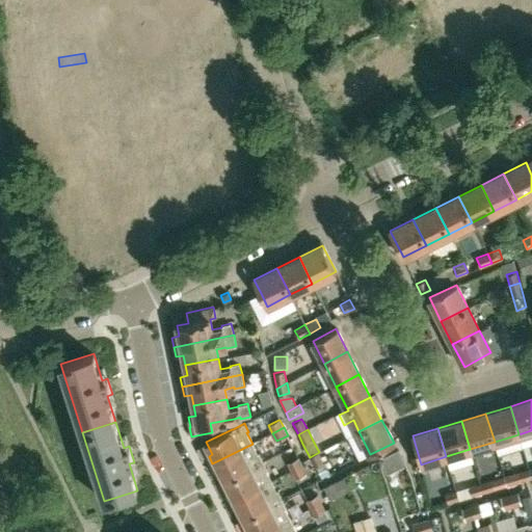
[(218,468),(224,480),(263,461),(259,453),(258,453),(253,444),(212,463),(215,470),(218,468)]
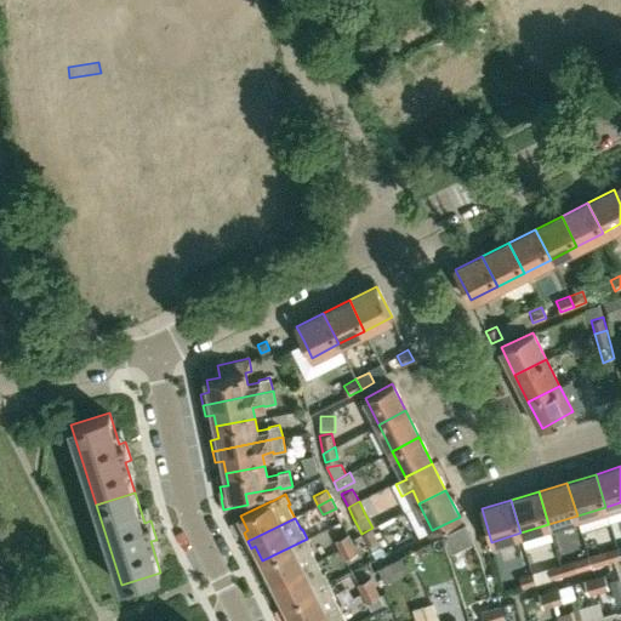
[(451,552),(472,542),(474,541),(465,523),(443,534),(451,552)]
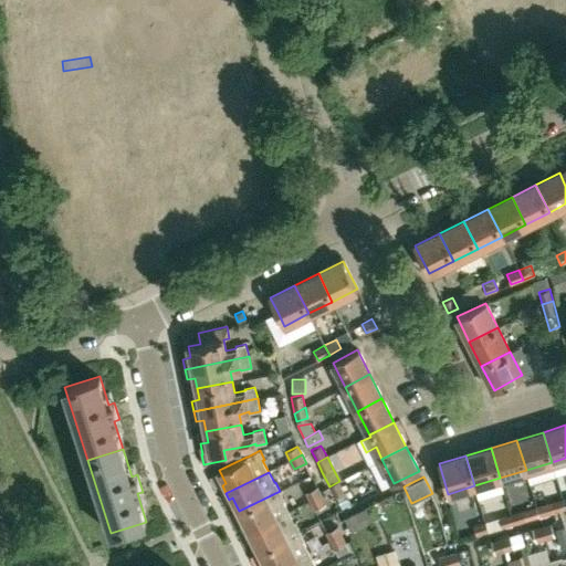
[(339,481),(329,486),(335,496),(344,492),(339,481)]
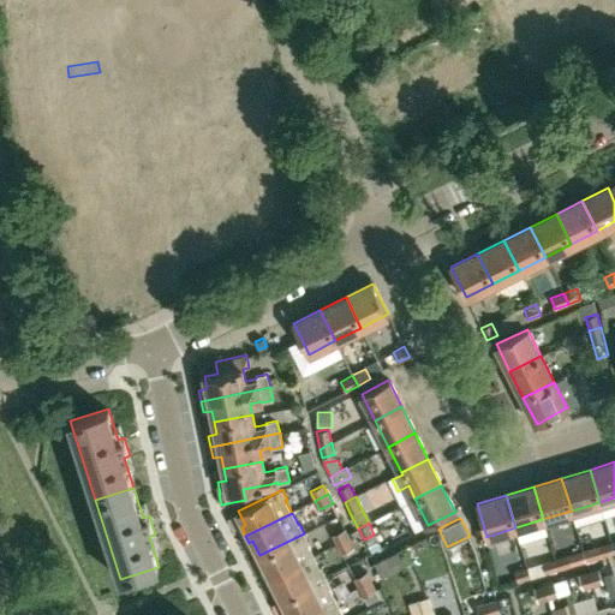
[(345,529),(344,529),(332,535),(336,544),(350,537),(345,529)]
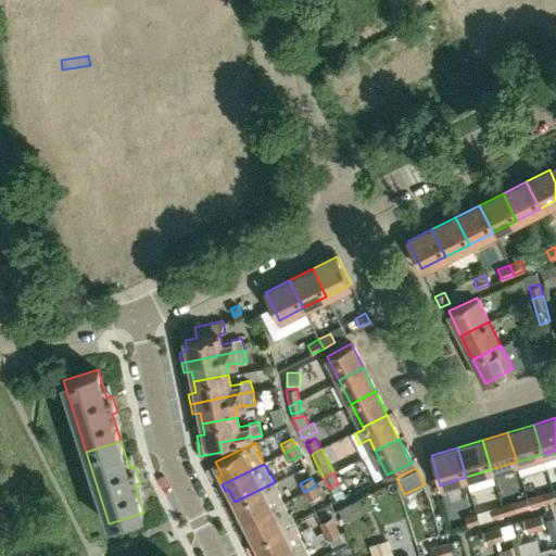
[(238,516),(241,523),(283,502),(278,491),(279,491),(275,482),(235,502),(241,515),(238,516)]
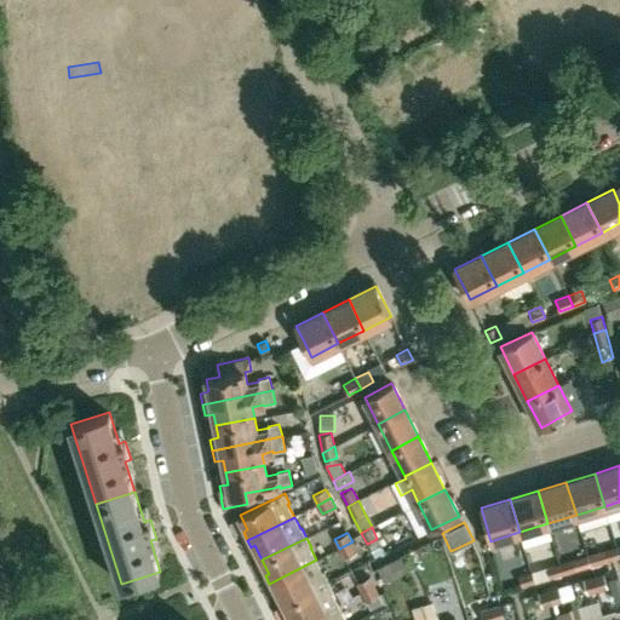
[(357,551),(352,541),(339,549),(343,558),(357,551)]
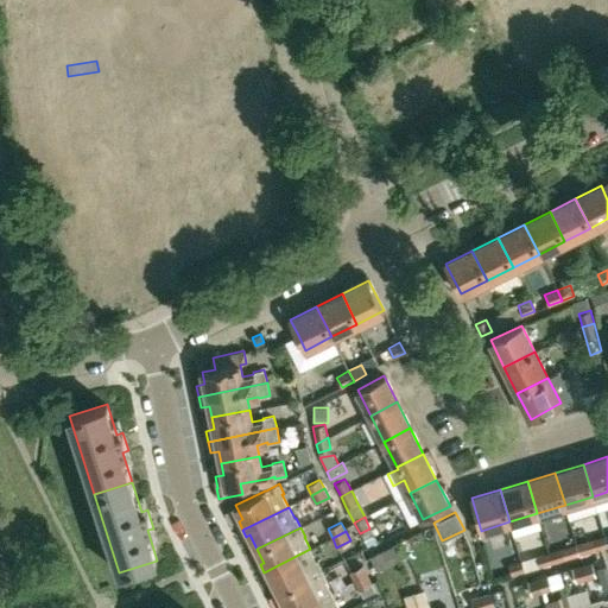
[(591,539),(595,550),(602,549),(605,548),(607,552),(607,551),(607,548),(605,536),(591,539)]
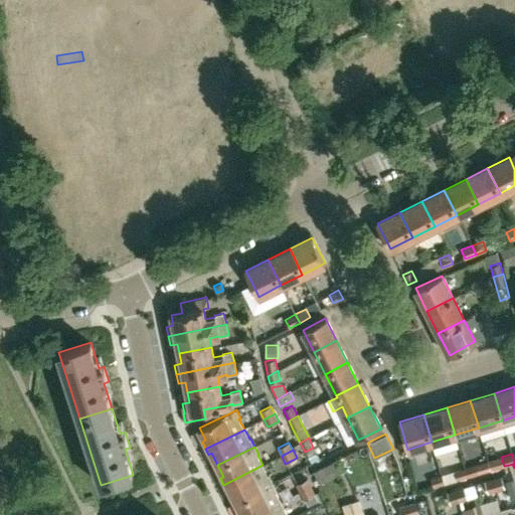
[(328,485),(353,477),(347,460),(322,469),(328,485)]
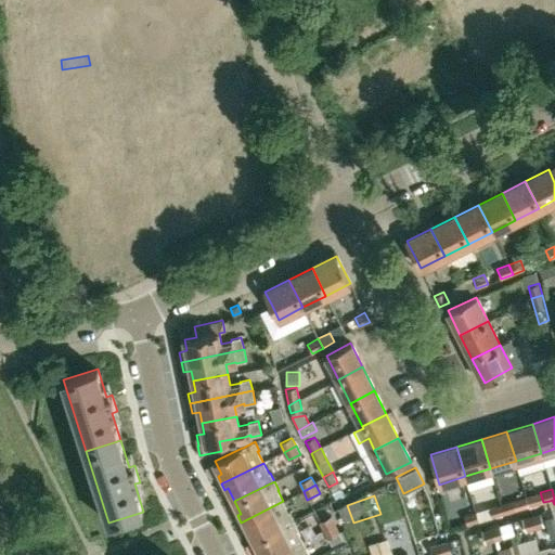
[(512,500),(501,504),(504,514),(516,511),(512,500)]
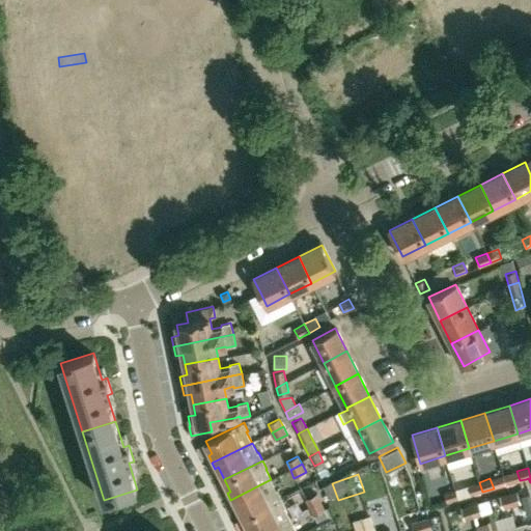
[(238,505),(243,516),(281,498),(277,490),(276,490),(271,479),(230,500),(233,506),(238,505)]
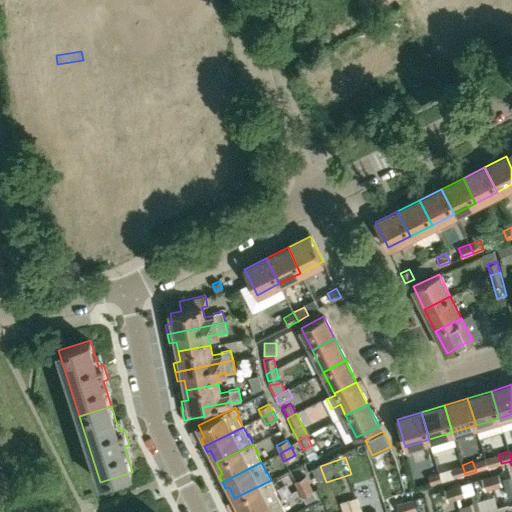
[(451,468),(454,477),(454,478),(465,474),(462,465),(451,468)]
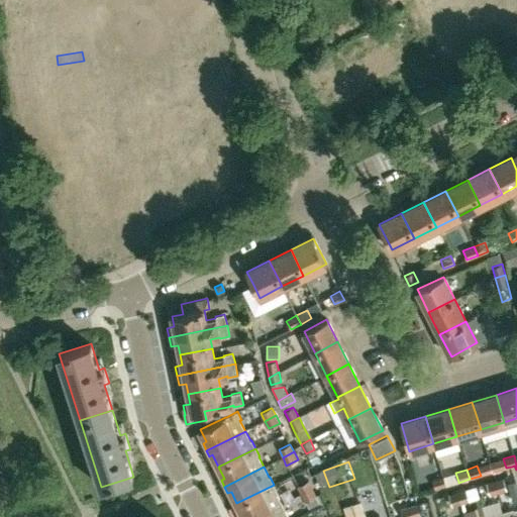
[(435,489),(446,486),(443,476),(432,480),(435,489)]
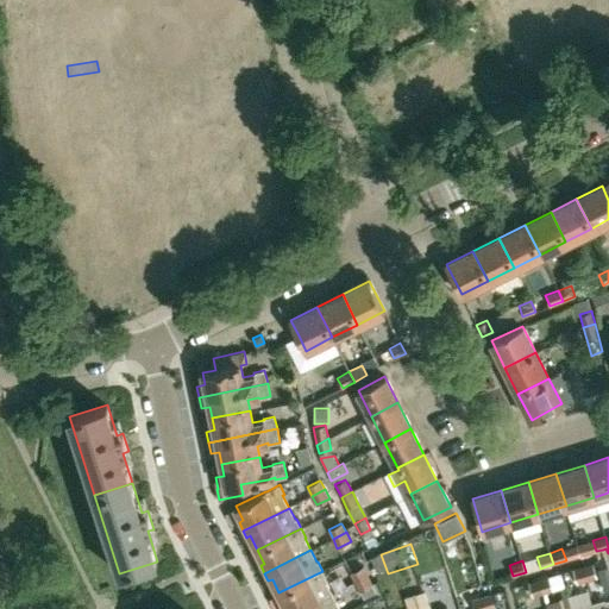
[(592,563),(583,565),(588,581),(597,577),(592,563)]
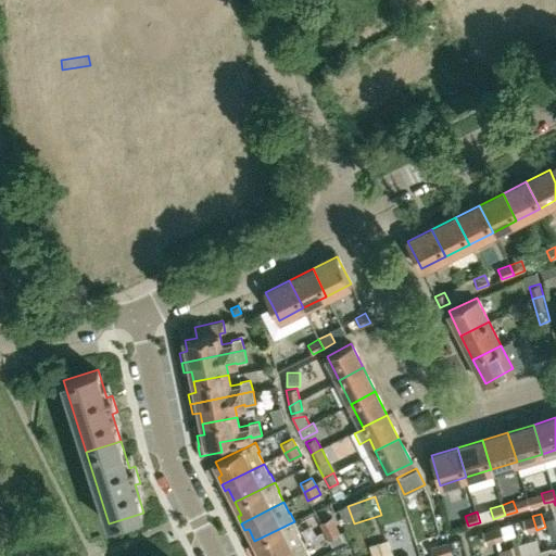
[(522,519),(523,520),(527,532),(536,530),(532,516),(522,519)]
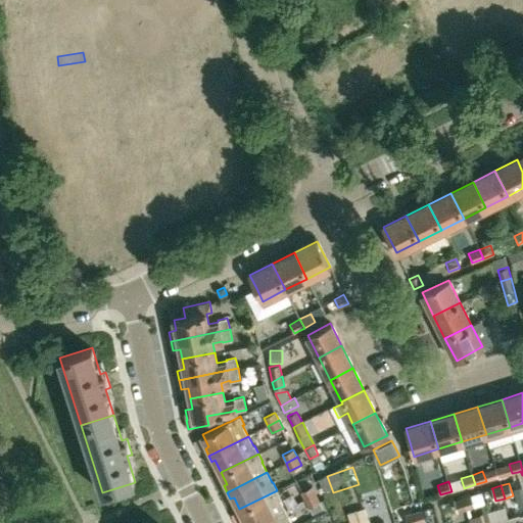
[(300,491),(304,500),(316,493),(312,486),(300,491)]
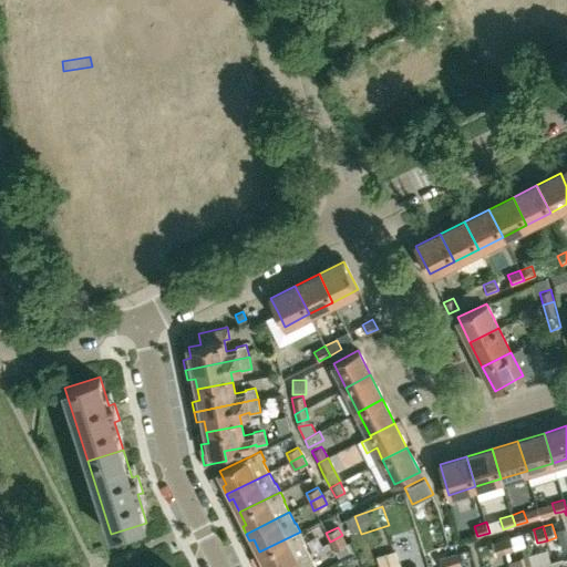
[(263,566),(278,566),(309,552),(303,542),(305,540),(300,532),(259,552),(267,565),(263,566)]
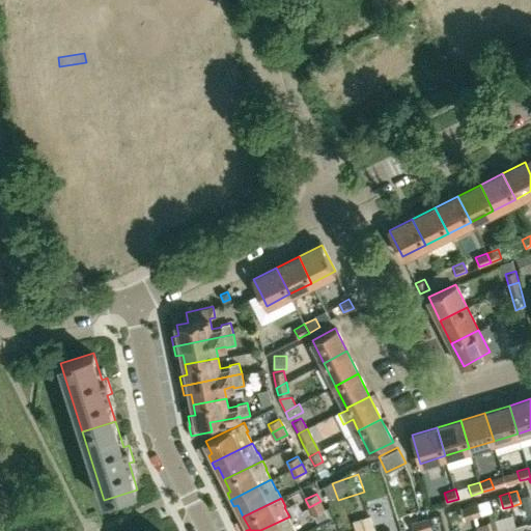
[(313,515),(325,509),(320,501),(309,507),(313,515)]
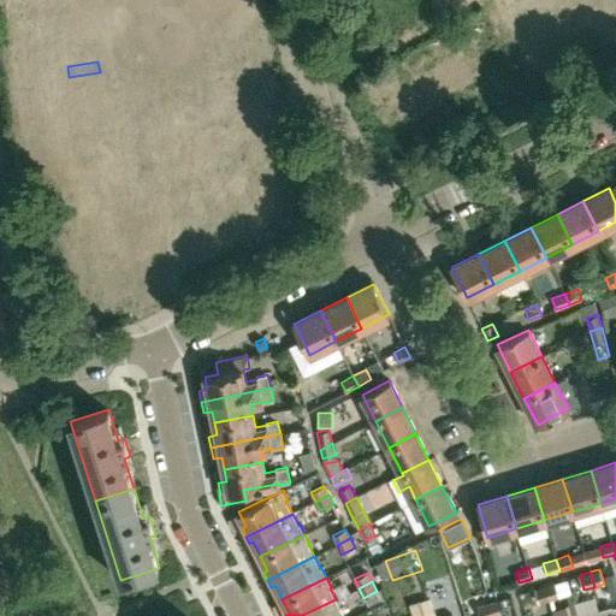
[(555,582),(544,585),(549,600),(558,598),(555,582)]
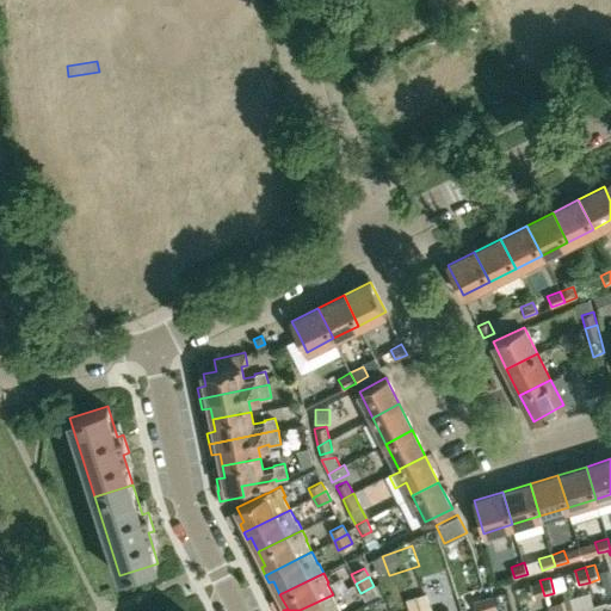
[(530,584),(530,585),(535,598),(544,596),(539,580),(530,584)]
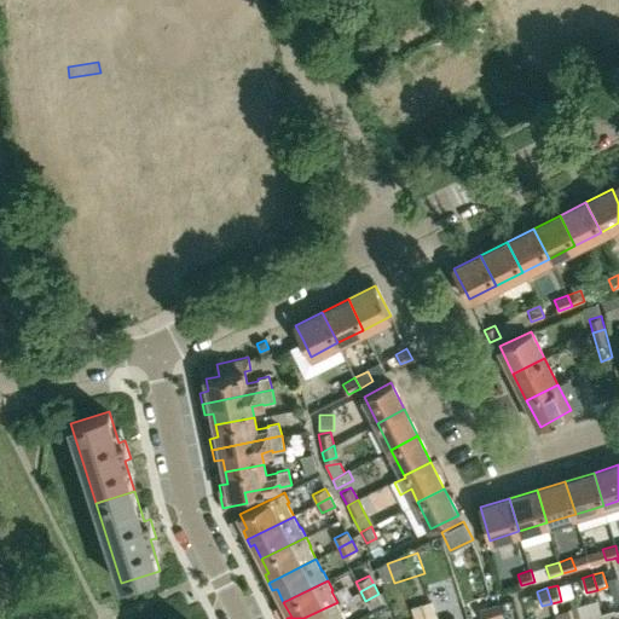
[(365,601),(370,608),(382,602),(379,594),(365,601)]
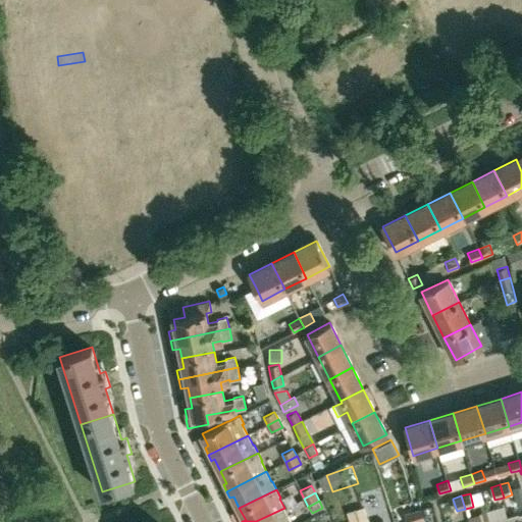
[(350,521),(363,521),(368,521),(363,506),(347,511),(350,521)]
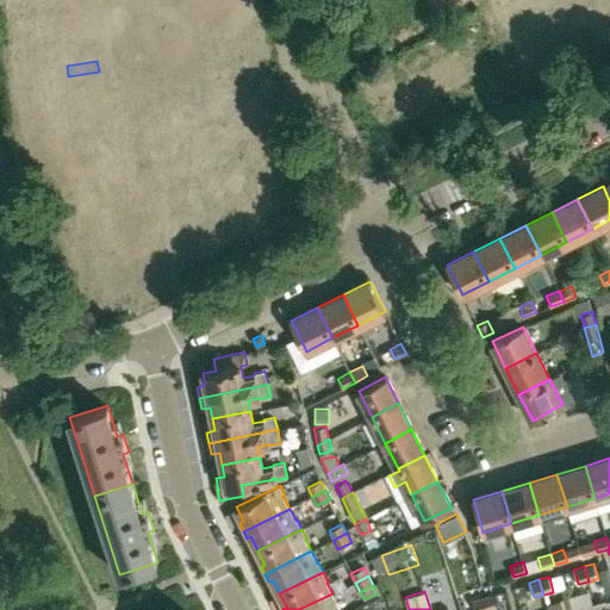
[(340,609),(332,593),(299,609),(340,609)]
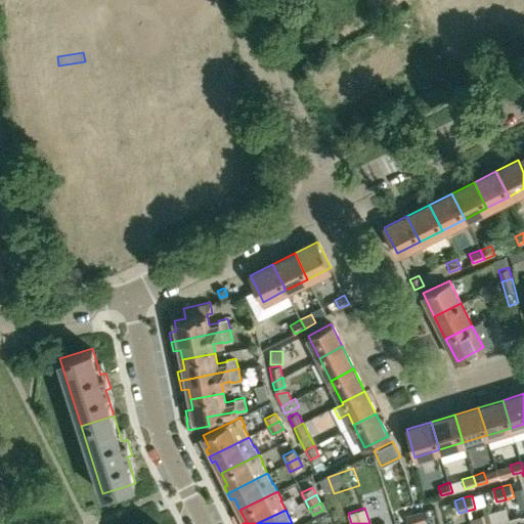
[(423,510),(416,512),(415,513),(418,523),(421,523),(427,523),(423,510)]
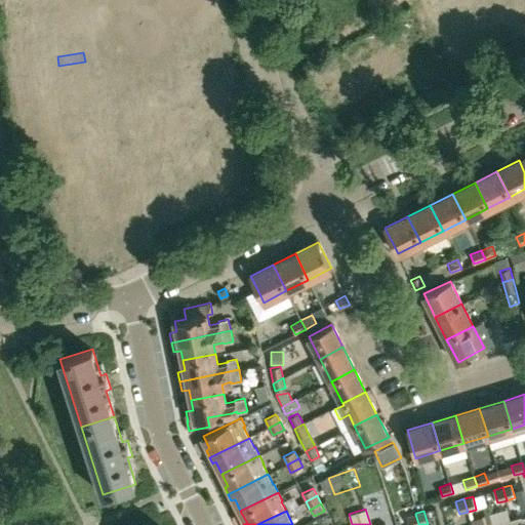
[(408,524),(418,524),(415,514),(406,516),(408,524)]
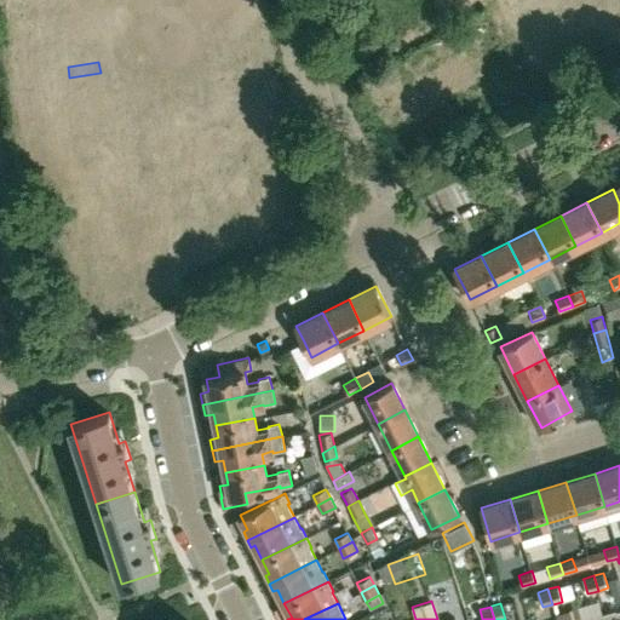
[(615,610),(604,613),(606,619),(619,619),(619,609),(615,612),(615,610)]
